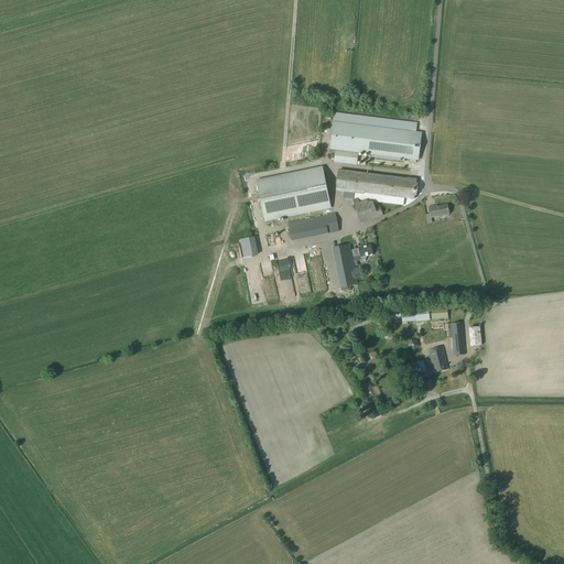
[(334,114),(334,122),(329,152),(335,153),(334,162),(356,165),(358,152),(368,154),(368,156),(404,162),(404,159),(410,160),(409,162),(416,163),(416,160),(418,160),(422,133),(414,132),(415,123),(334,114)]
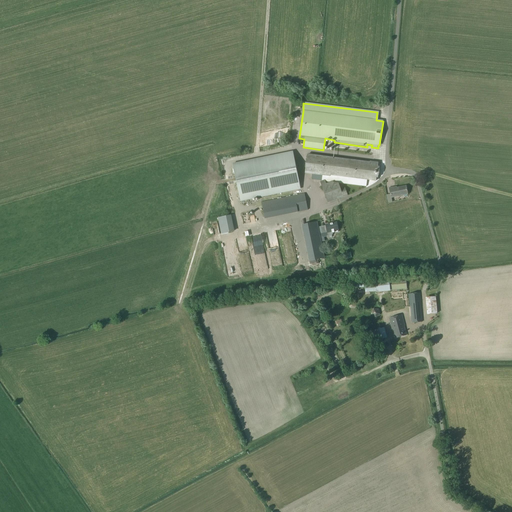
[(365,155),(371,156),(370,162),(369,163),(307,155),(305,173),(330,176),(330,175),(376,181),(378,163),(377,163),(379,150),(366,148),(365,155)]
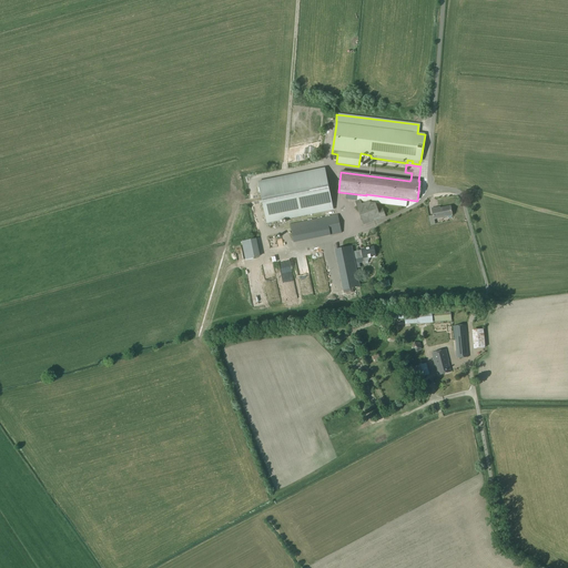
[(326,178),(324,169),(259,183),(266,223),(333,210),(328,190),(330,189),(330,186),(330,185),(330,183),(330,182),(328,180),(327,179),(326,178)]
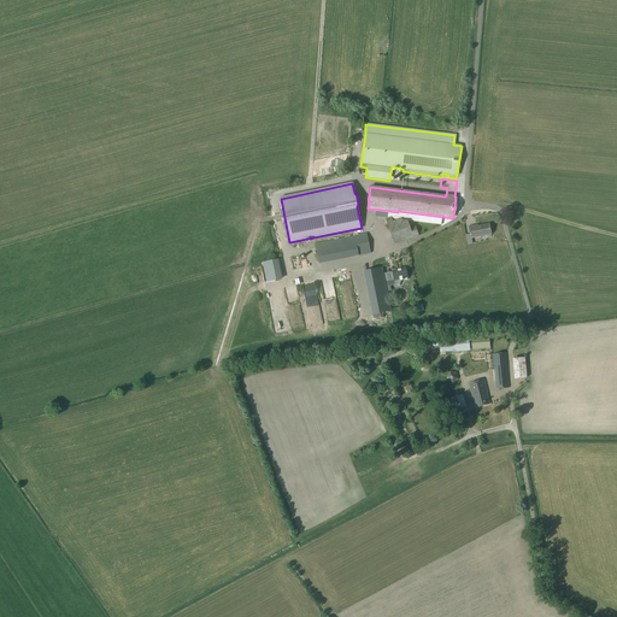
[(404,213),(399,212),(395,213),(385,217),(395,245),(418,236),(415,225),(410,228),(404,213)]
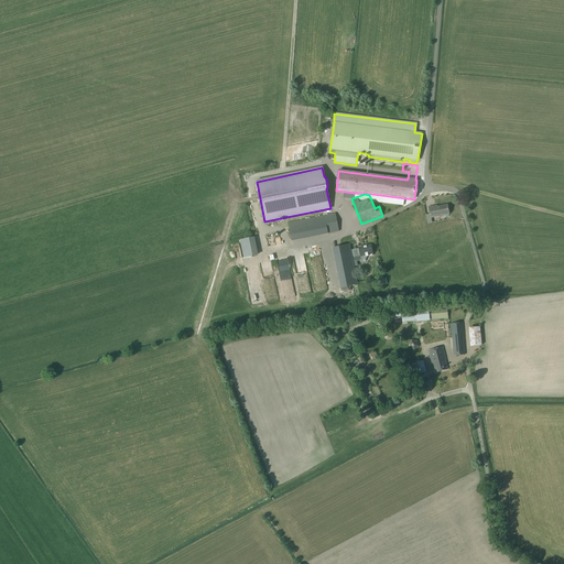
[(434,207),(430,207),(432,218),(449,214),(447,205),(434,208),(434,207)]
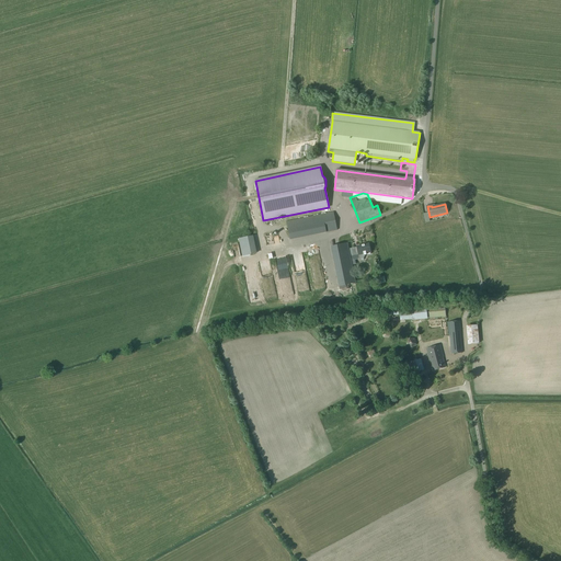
[(334,213),(323,215),(319,216),(286,222),(290,240),(338,230),(334,213)]
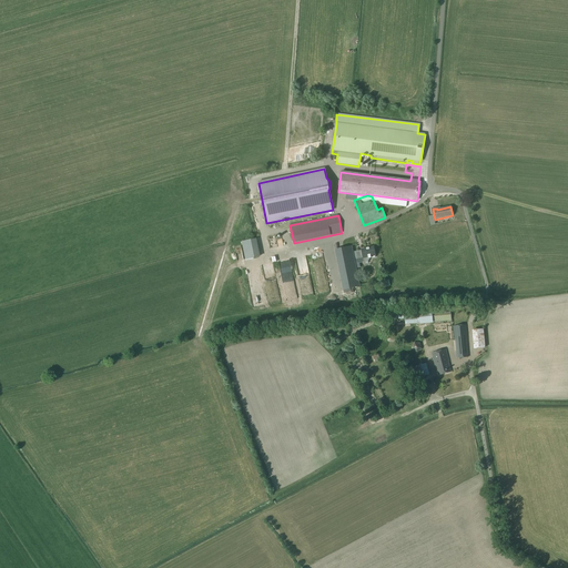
[(242,242),(245,260),(260,256),(256,239),(242,242)]
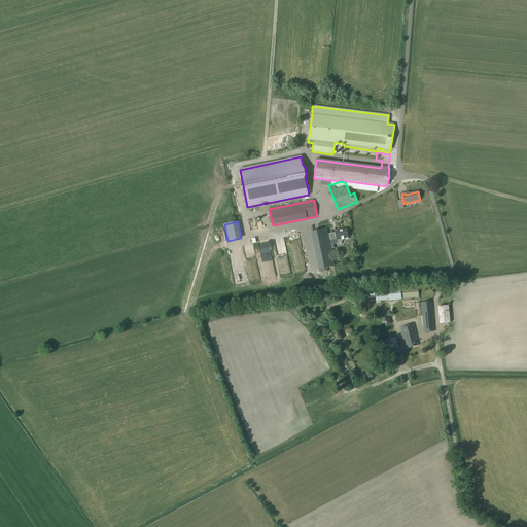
[(342,241),(342,240),(348,239),(348,238),(348,237),(347,230),(336,232),(336,233),(327,235),(326,230),(311,233),(319,270),(335,267),(329,241),(337,239),(338,243),(339,243),(341,243),(342,241)]
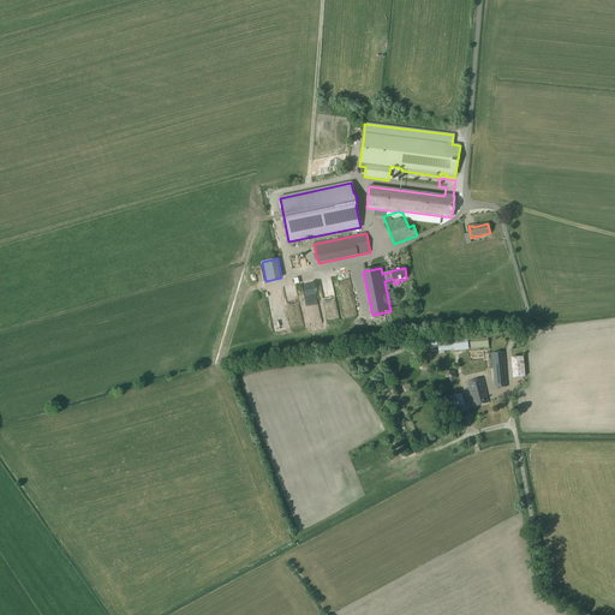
[(346,316),(356,315),(347,275),(338,278),(346,316)]
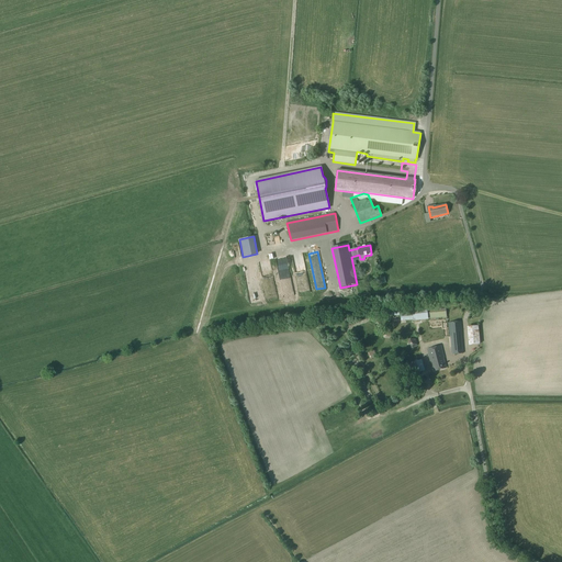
[(371,281),(372,287),(386,283),(385,278),(371,281)]
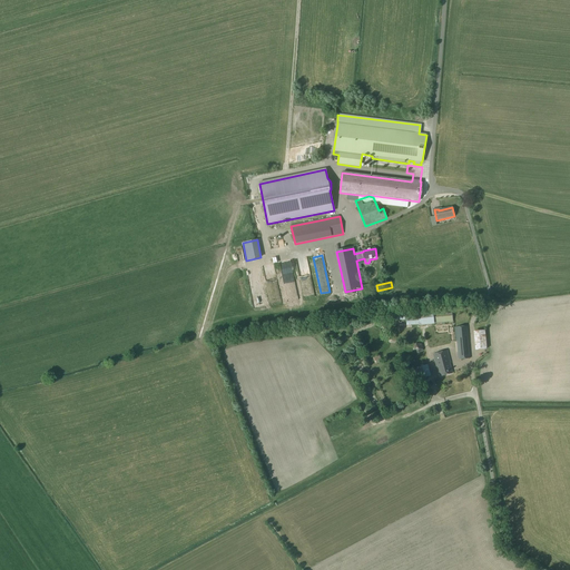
[(452,322),(452,311),(433,312),(433,314),(434,324),(452,322)]
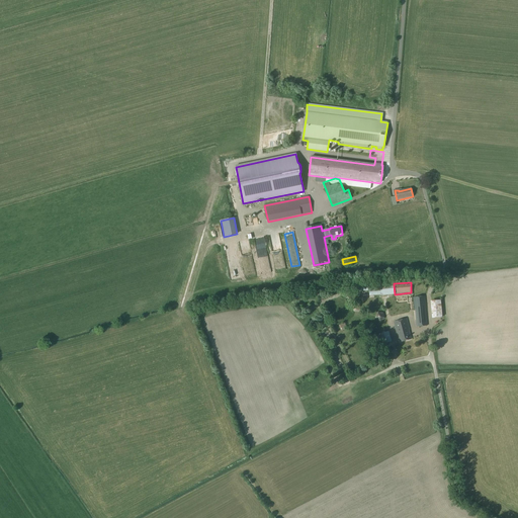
[(381,286),(381,296),(395,295),(394,285),(381,286)]
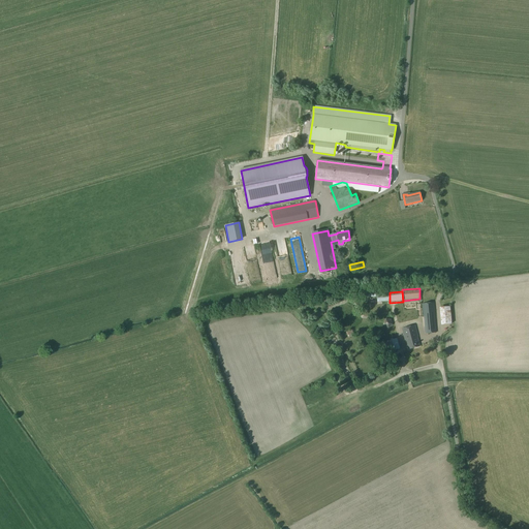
[(399,322),(415,320),(413,303),(395,306),(396,314),(398,314),(399,322)]
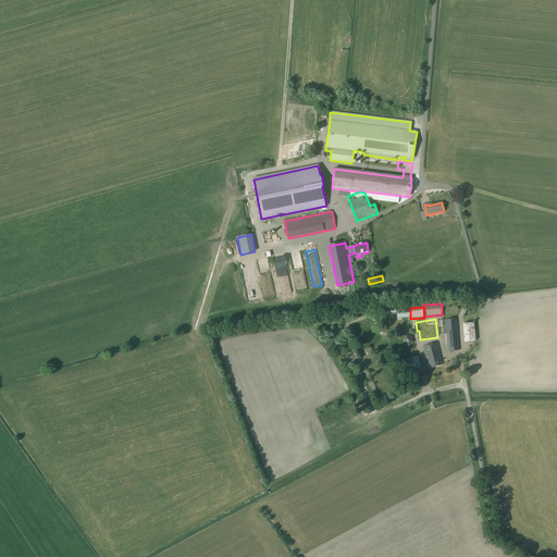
[(446,334),(448,351),(459,350),(457,320),(445,321),(446,334)]
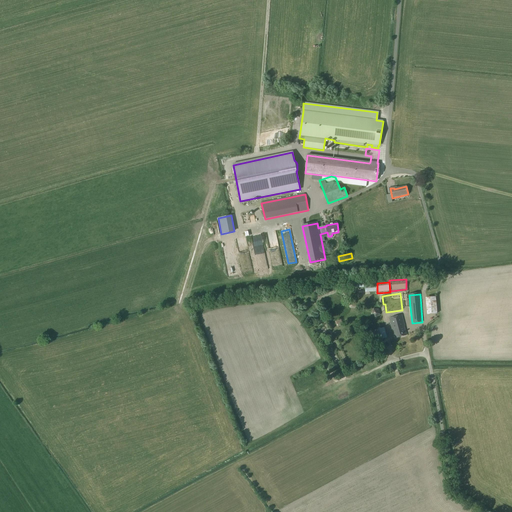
[(426,298),(427,315),(438,314),(436,297),(426,298)]
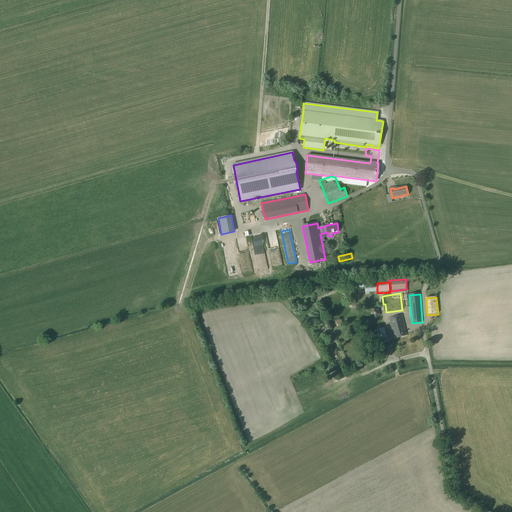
[(389,319),(395,339),(407,336),(404,327),(405,326),(402,316),(389,319)]
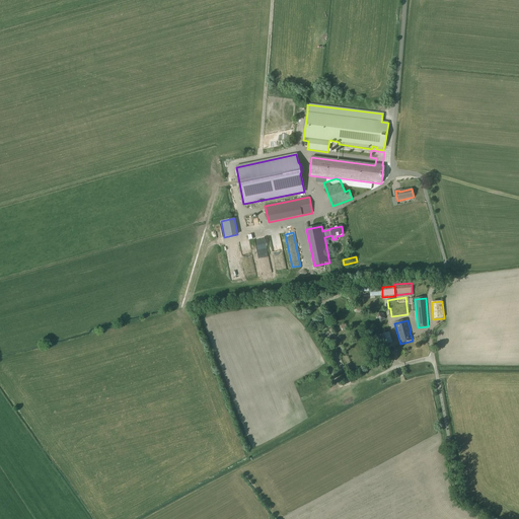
[(387,334),(381,335),(385,354),(391,352),(387,334)]
